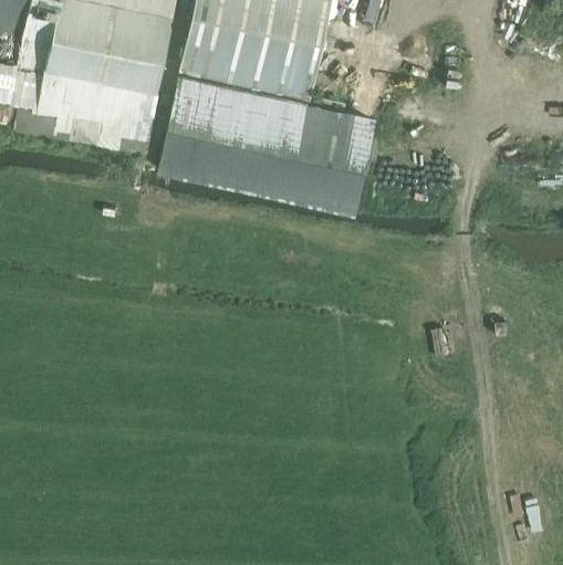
[(4,45),(20,49),(30,0),(0,0),(0,65),(0,66),(4,45)]
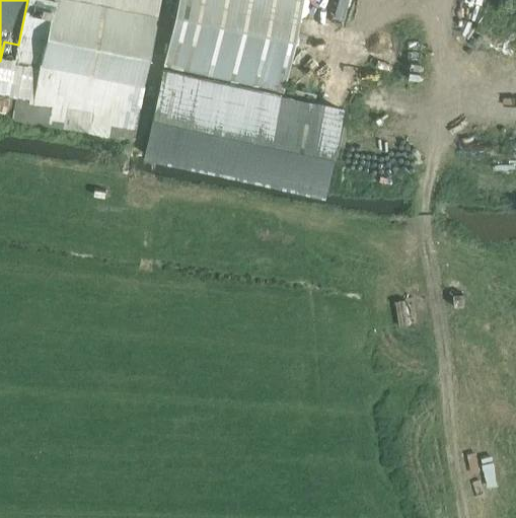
[(160,0),(27,0),(18,45),(15,62),(143,88),(160,0)]
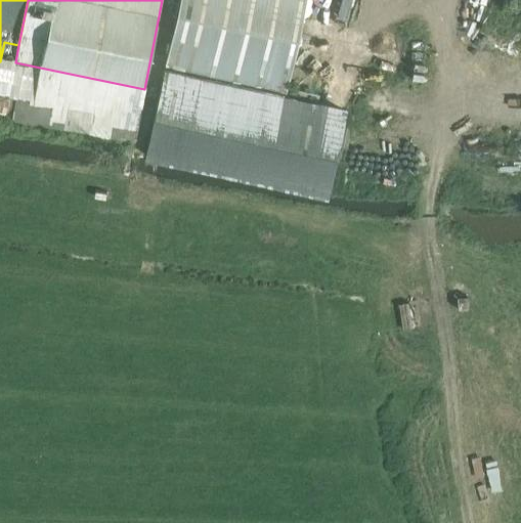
[(287,97),(306,0),(181,0),(168,72),(228,85),(287,97)]
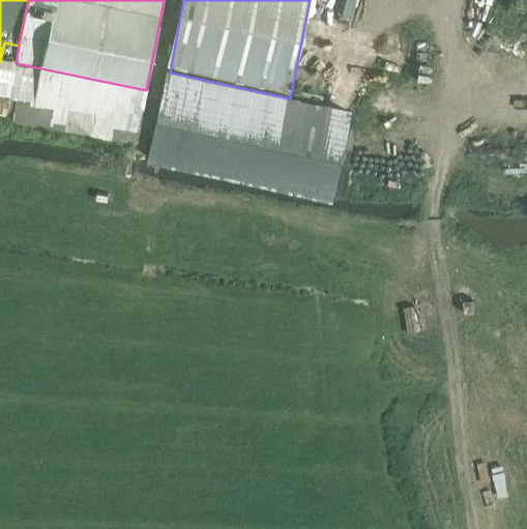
[(337,202),(355,112),(290,98),(231,86),(170,72),(150,163),(337,202)]
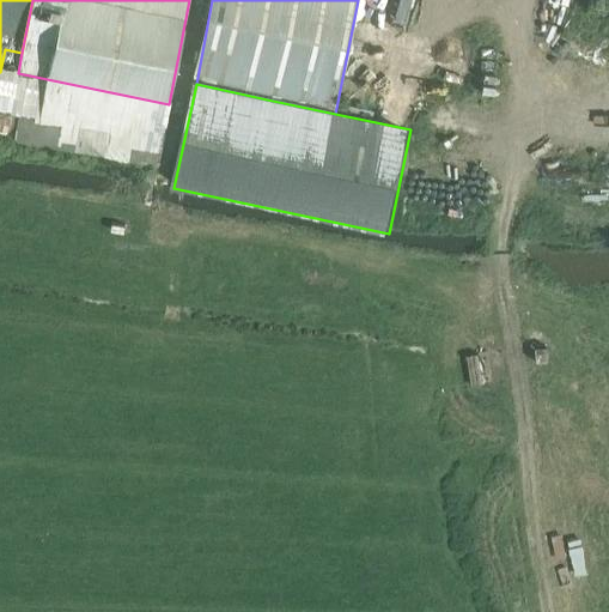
[(37,149),(38,139),(157,161),(165,121),(0,89),(0,153),(2,155),(7,127),(17,129),(16,134),(17,134),(14,146),(37,149)]
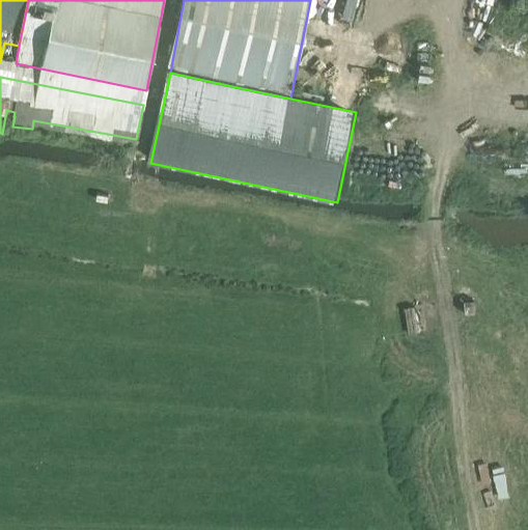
All buildings are outlined.
